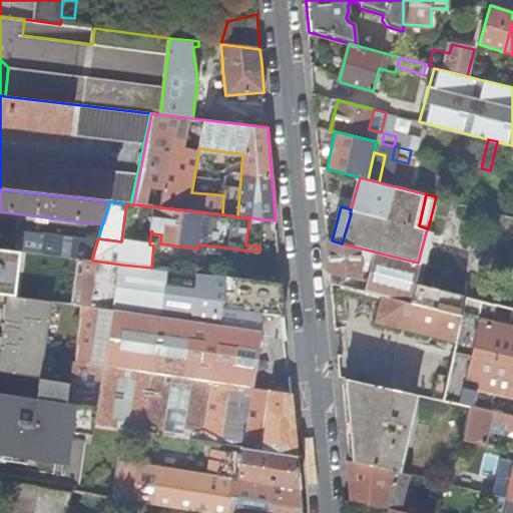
[(260,246),(265,219),(249,217),(245,244),(260,246)]
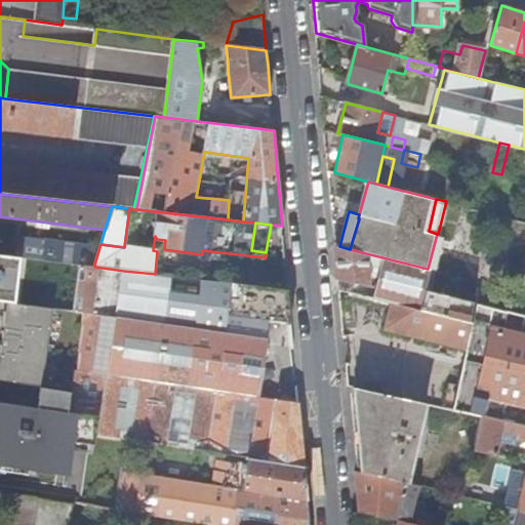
[(94,265),(99,247),(24,239),(23,241),(22,256),(94,265)]
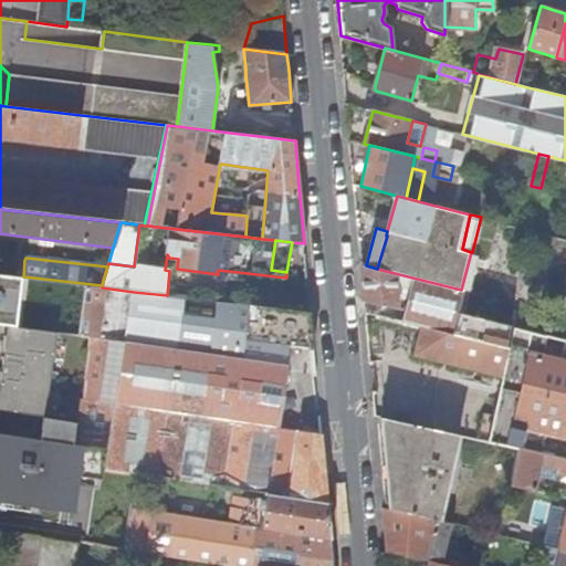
[(411,293),(405,322),(413,324),(423,326),(507,346),(512,326),(492,321),(495,306),(498,299),(461,290),(377,269),(366,265),(362,264),(364,293),(365,301),(397,308),(398,286),(407,287),(407,293),(411,293)]
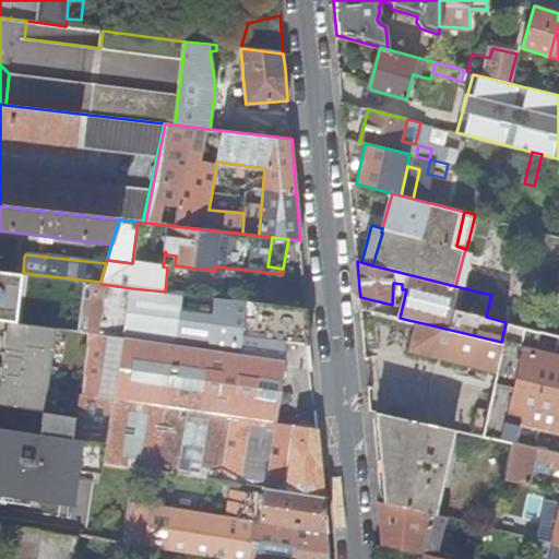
[(287,341),(310,344),(307,308),(165,292),(132,288),(100,284),(85,283),(79,332),(87,333),(125,337),(240,353),(285,358),(287,341)]
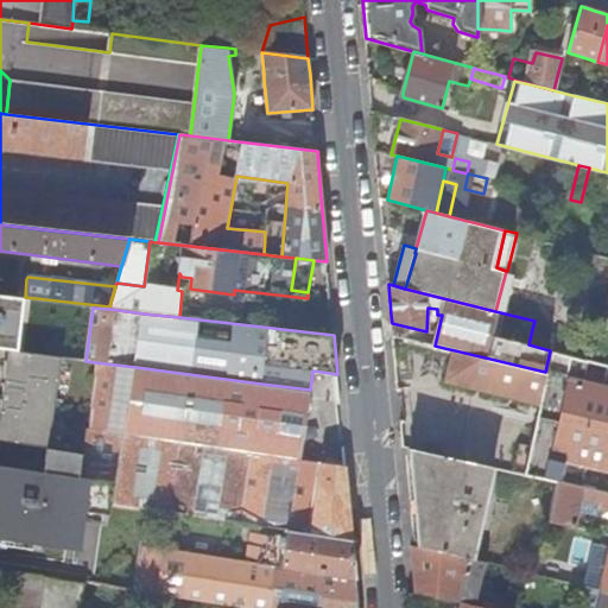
[(558,335),(532,329),(529,344),(550,350),(555,352),(558,335)]
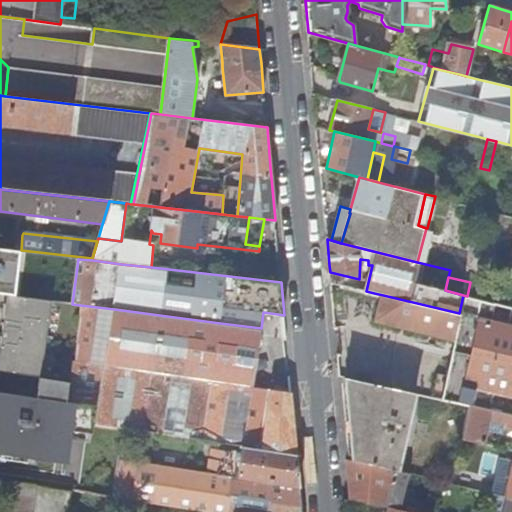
[(378,319),(383,295),(374,293),(367,317),(378,319)]
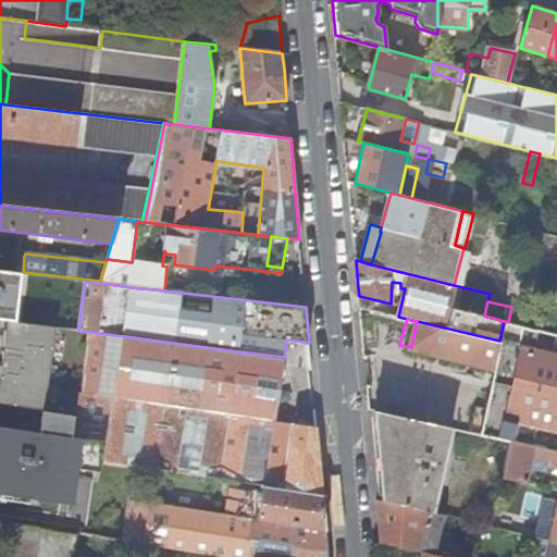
[(417,321),(411,347),(411,348),(497,368),(482,434),(510,441),(514,441),(540,330),(508,322),(504,321),(499,341),(417,321)]
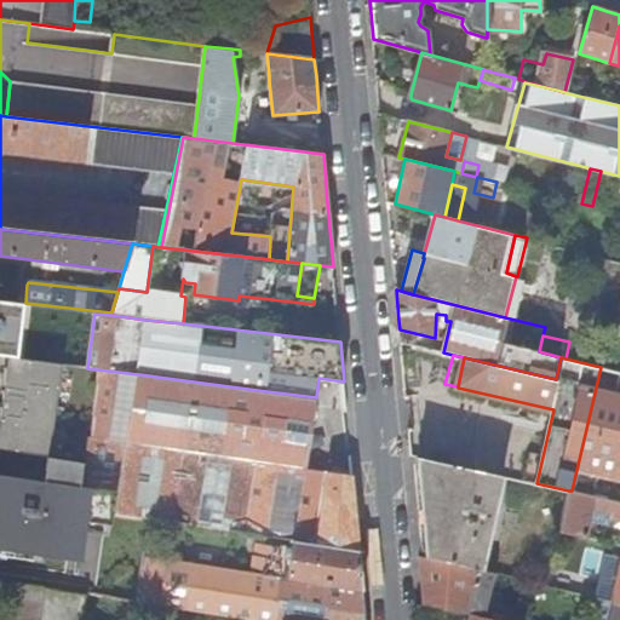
[(22,360),(9,451),(33,454),(50,457),(63,366),(22,360)]
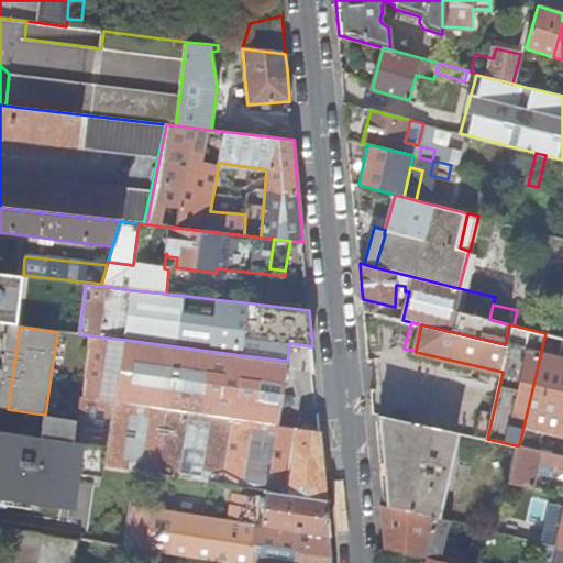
[(562,338),(545,333),(519,445),(562,455),(562,338)]
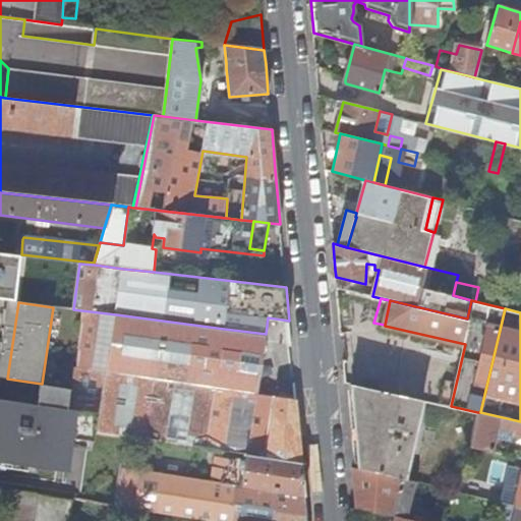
[(107,372),(116,314),(81,310),(75,368),(107,372)]
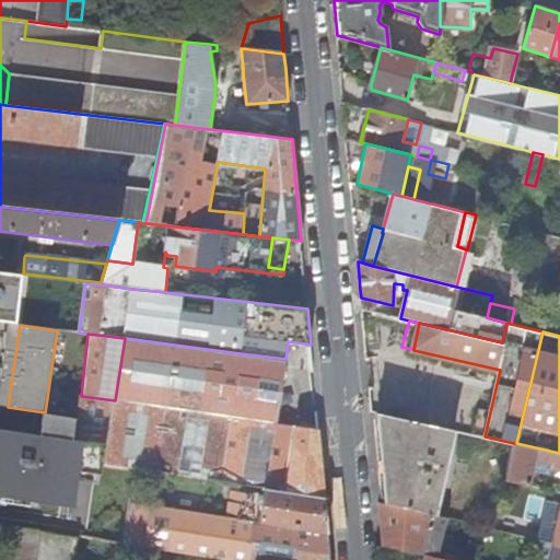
[(232,417),(241,353),(125,338),(115,400),(232,417)]
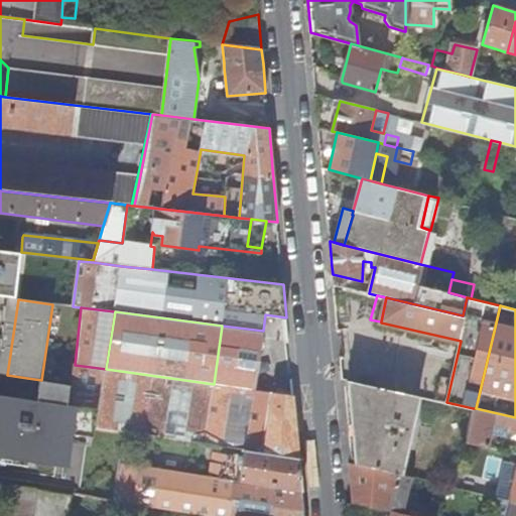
[(222,326),(214,384),(254,390),(263,331),(222,326)]
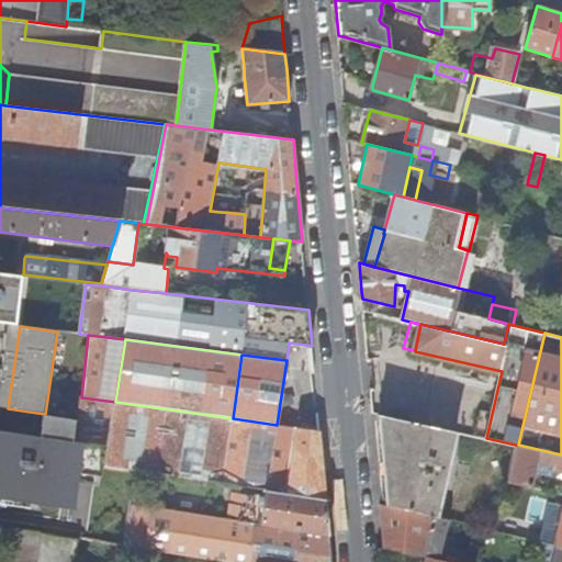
[(395,390),(370,388),(370,391),(372,391),(373,413),(379,414),(428,425),(434,398),(395,390)]
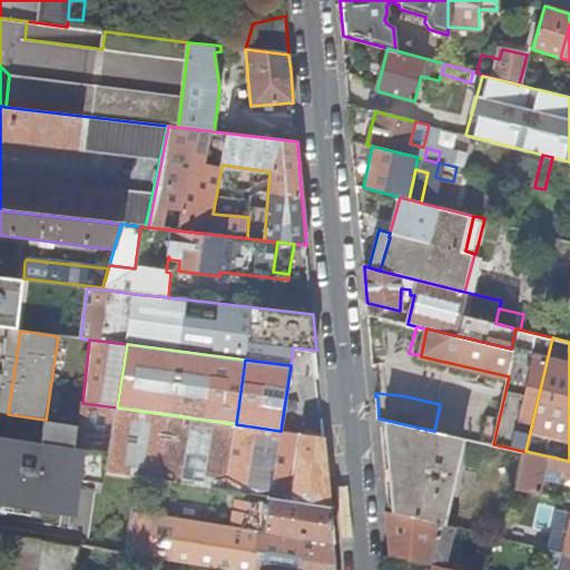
[(281,431),(236,424),(117,408),(82,403),(79,403),(77,424),(75,449),(108,453),(106,473),(112,474),(139,479),(150,480),(269,498),(331,507),(324,436),(313,435),(281,431)]
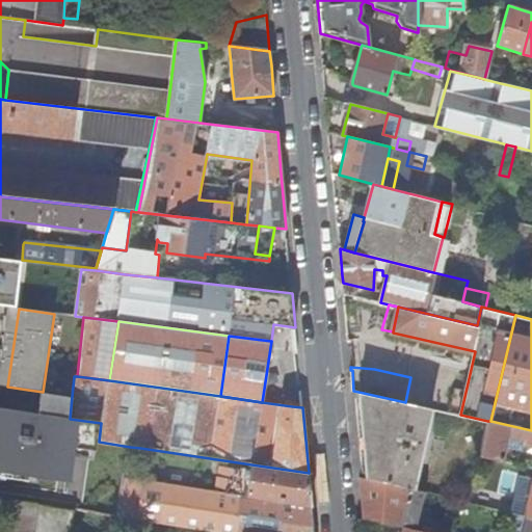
[(104,448),(105,443),(99,442),(101,423),(70,419),(72,396),(43,392),(28,390),(24,415),(23,424),(8,421),(9,413),(0,410),(0,473),(12,475),(46,481),(54,482),(56,466),(61,466),(62,458),(80,461),(82,450),(83,444),(104,448)]
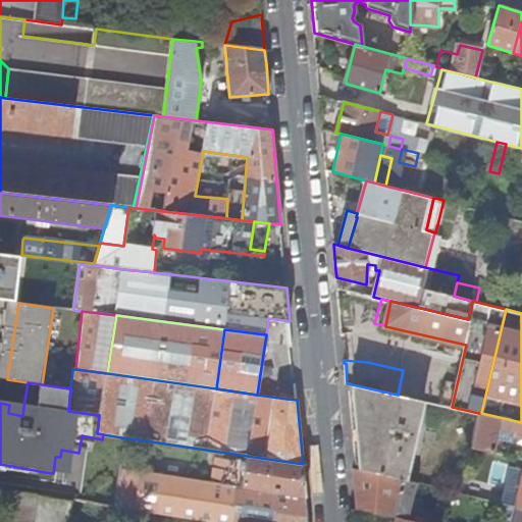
[(419,428),(425,401),(398,395),(352,384),(360,469),(407,480),(415,442),(417,442),(420,428),(419,428)]
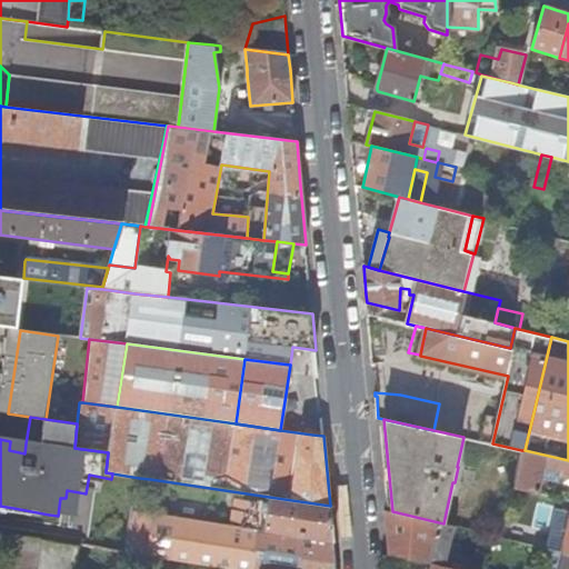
[(26,443),(10,441),(9,450),(25,453),(26,443)]
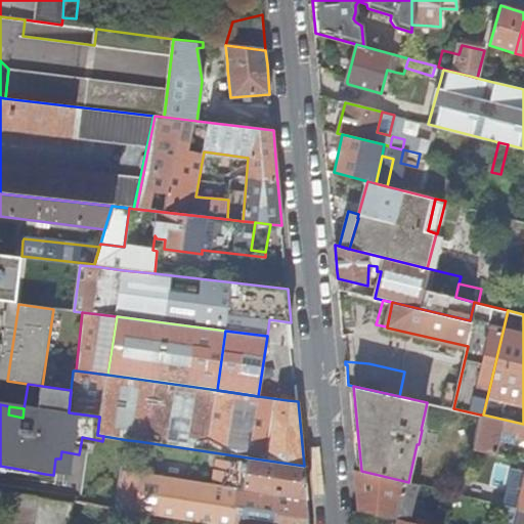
[(523,424),(483,415),(480,415),(473,448),(495,454),(501,429),(512,431),(509,441),(516,443),(517,437),(523,438),(523,424)]
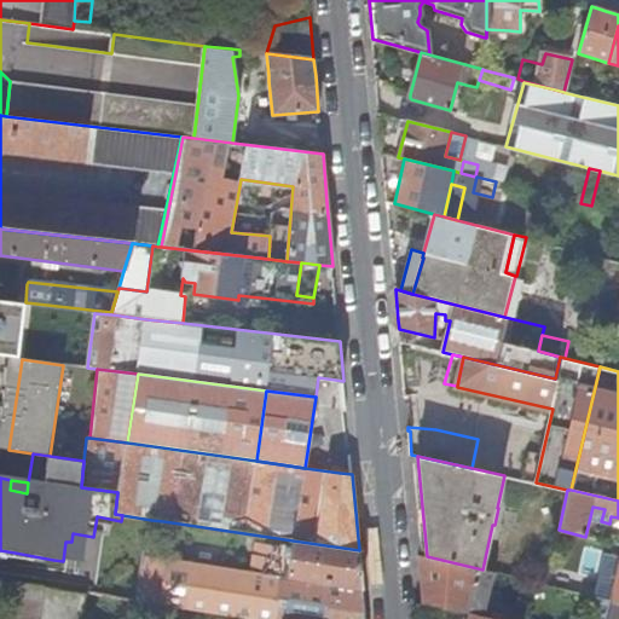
[(120,528),(121,521),(97,516),(96,524),(120,528)]
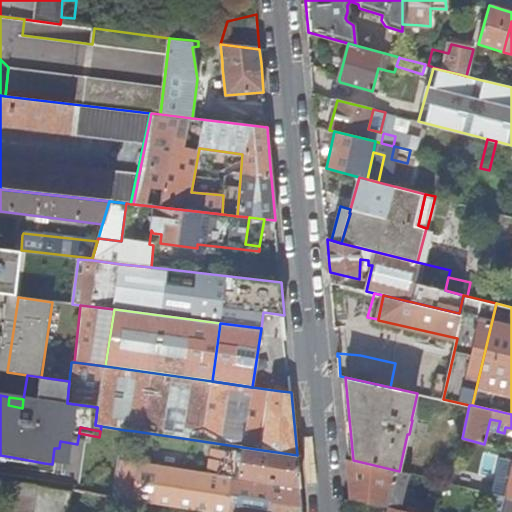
[(75,461),(77,444),(60,441),(59,448),(54,448),(52,464),(60,465),(60,459),(75,461)]
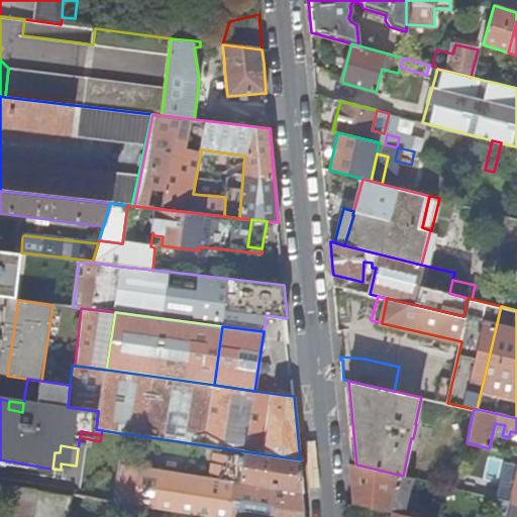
[(213,454),(210,479),(303,492),(301,475),(300,459),(244,451),(243,459),(213,454)]
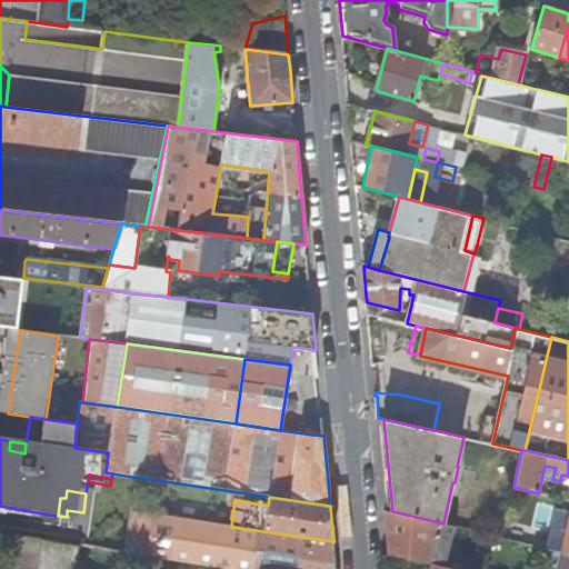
[(532,543),(549,548),(558,508),(542,505),(532,543)]
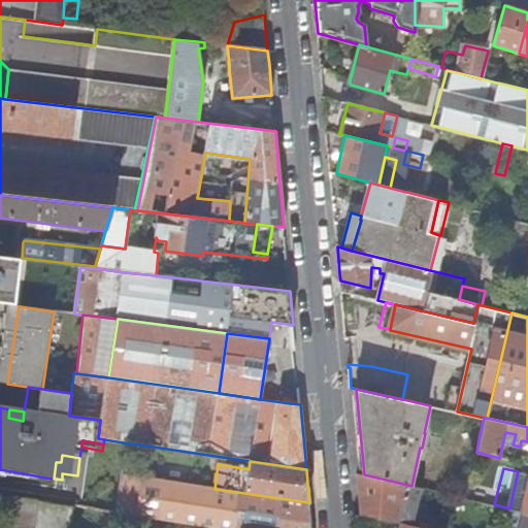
[(0,475),(44,483),(45,477),(12,471),(0,469),(0,475)]
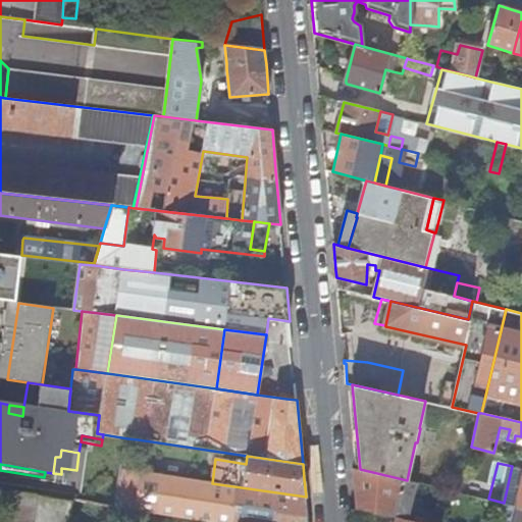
[(521,468),(512,466),(504,503),(506,504),(521,507),(521,468)]
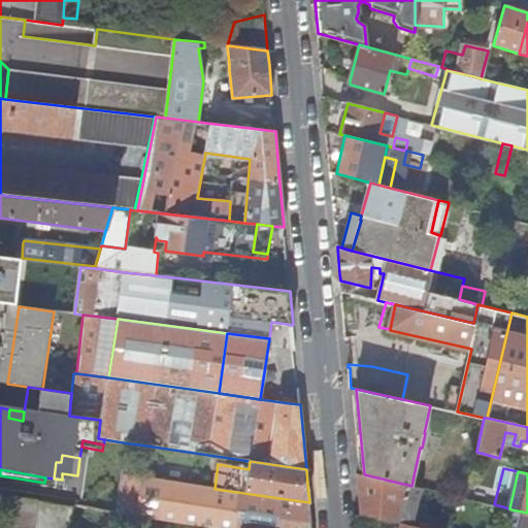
[(413,526),(422,488),(411,486),(364,474),(358,473),(360,498),(362,514),(385,520),(413,526)]
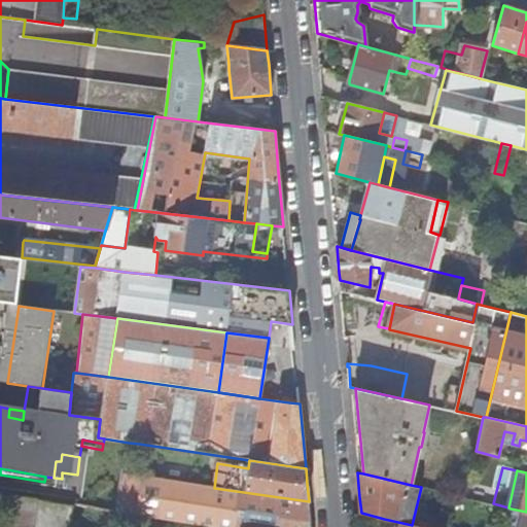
[(123,473),(117,513),(213,526),(311,526),(311,523),(309,501),(214,488),(207,486),(184,483),(138,476),(123,473)]
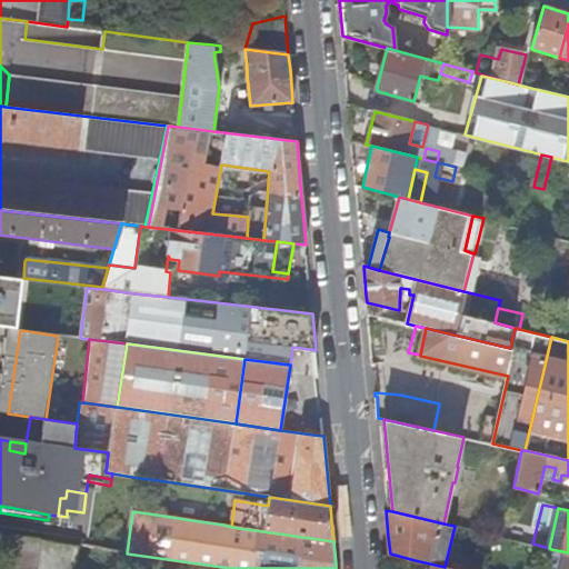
[(0,568),(3,568),(10,537),(0,535),(0,568)]
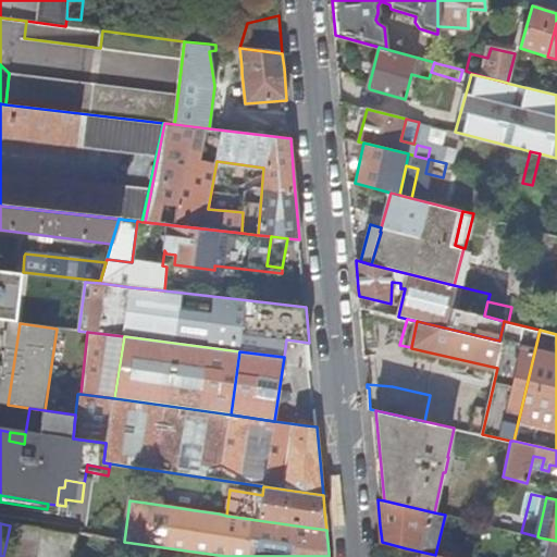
[(74,556),(78,536),(10,525),(3,556),(74,556)]
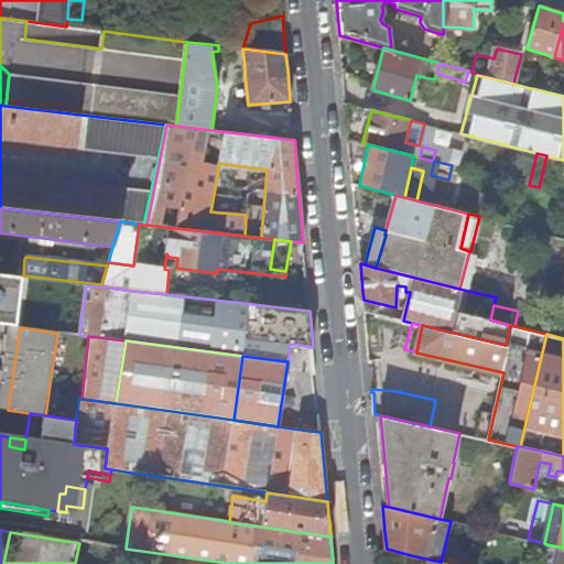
[(563,563),(563,548),(546,544),(542,562),(541,563),(563,563)]
